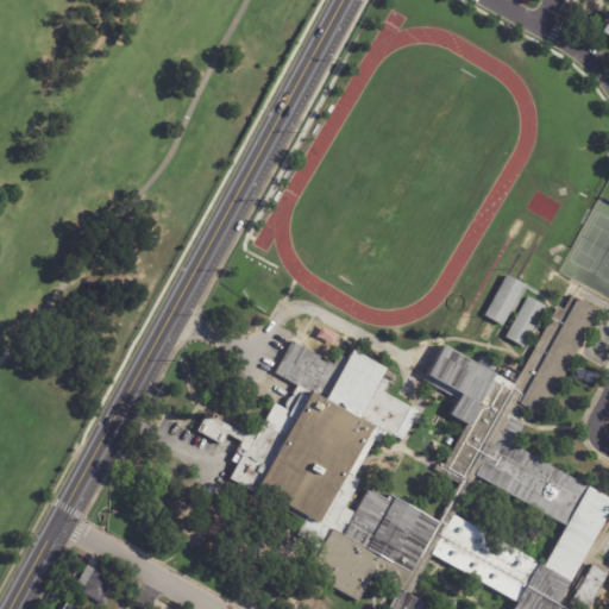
[(608,38),(598,33),(606,20),(608,23),(608,38)]
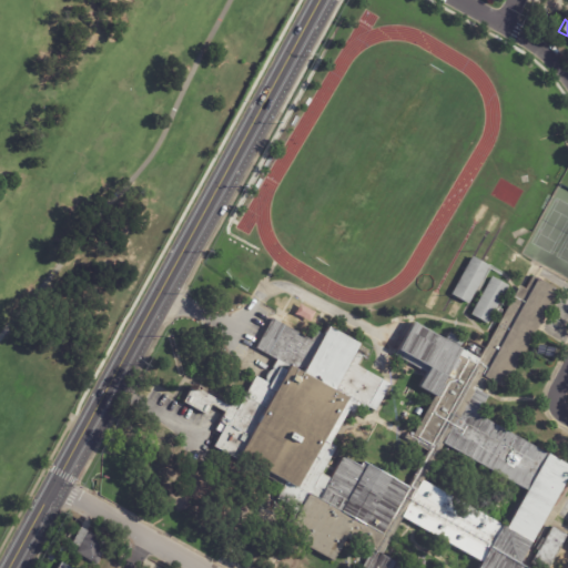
[(488,266),(467,304),(449,294),(472,256),(488,266)]
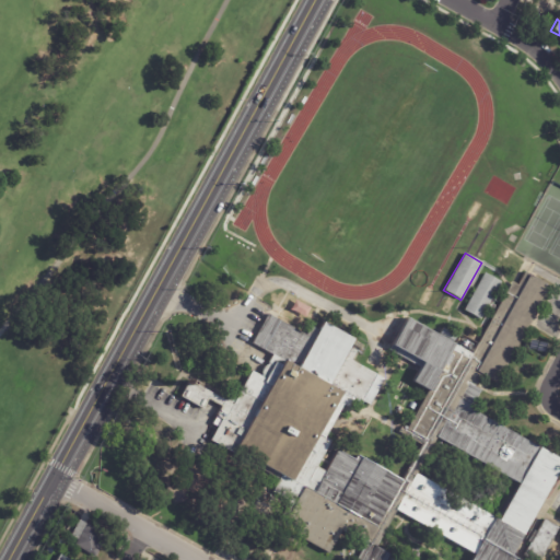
[(407,317),(471,353),(512,281),(517,284),(525,271),(550,286),(496,382),(480,373),(474,386),(480,389),(469,408),(559,457),(559,468),(512,556),(521,559),(356,559),(365,544),(341,529),(328,552),(282,526),(295,503),(272,491),(279,479),(210,440),(221,419),(214,416),(224,399),(226,400),(230,394),(236,397),(252,370),(261,375),(272,354),(252,342),(268,313),(306,335),(312,325),(319,329),(324,322),(353,338),(349,347),(356,350),(351,359),(384,378),(369,405),(363,401),(362,404),(352,399),(348,407),(342,405),(325,436),(330,440),(316,466),(325,471),(337,450),(354,458),(357,454),(401,479),(420,444),(403,434),(428,389),(412,381),(420,366),(388,349),(407,317)]
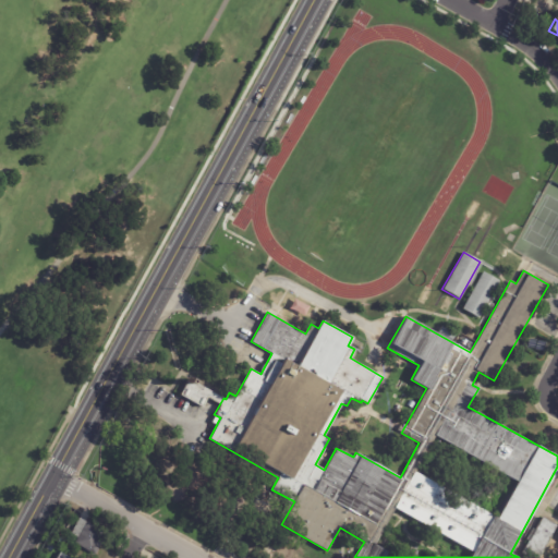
[(497,280),(476,317),(459,307),(481,270),(497,280)]
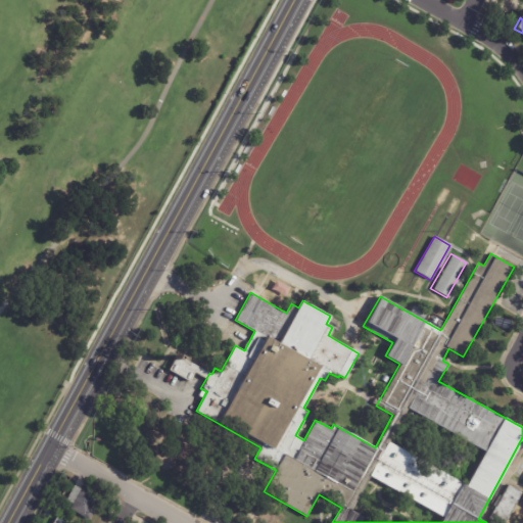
[(285,296),(289,287),(275,281),(271,290),(285,296)]
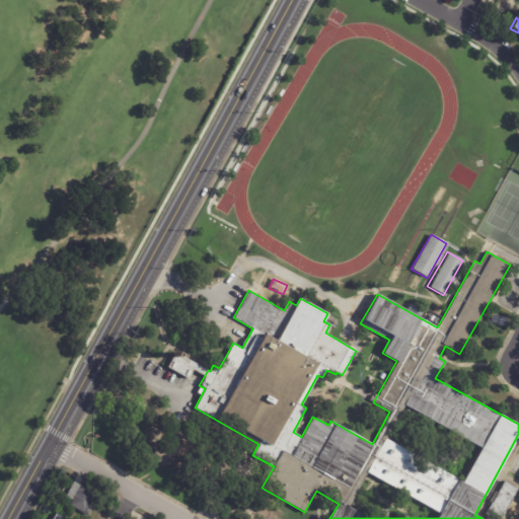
[(166,366),(188,378),(196,363),(174,352),(166,366)]
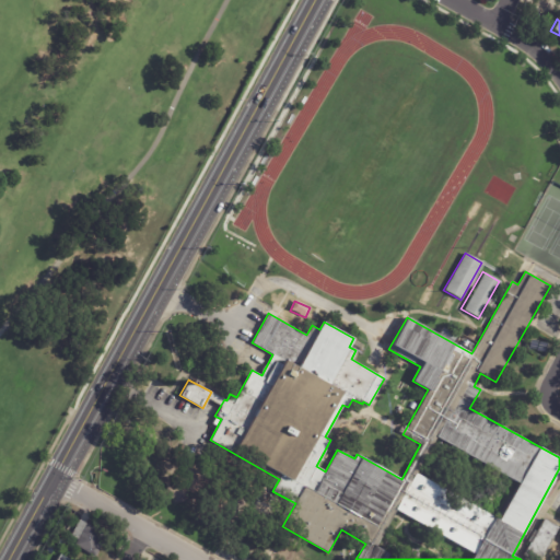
[(543,518),(557,527),(536,559),(529,559),(521,555),(527,543),(524,540),(532,529),(534,531),(541,517),(543,518)]
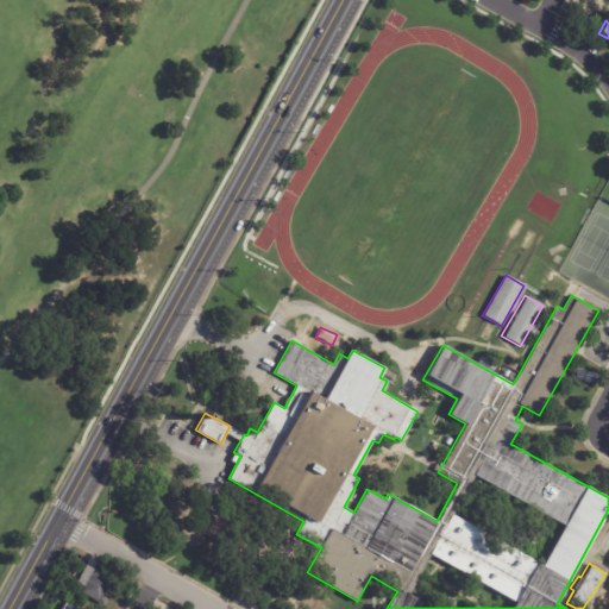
[(87,566),(114,581),(106,596),(107,596),(102,604),(80,592),(83,588),(75,583),(85,565),(87,566)]
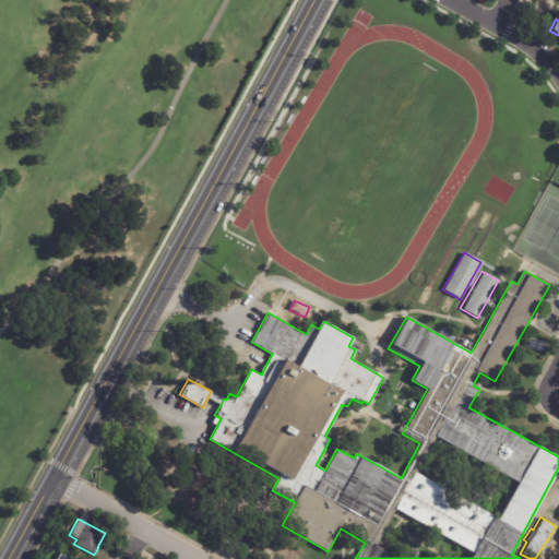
[(60,538),(66,542),(63,547),(57,544),(60,538)]
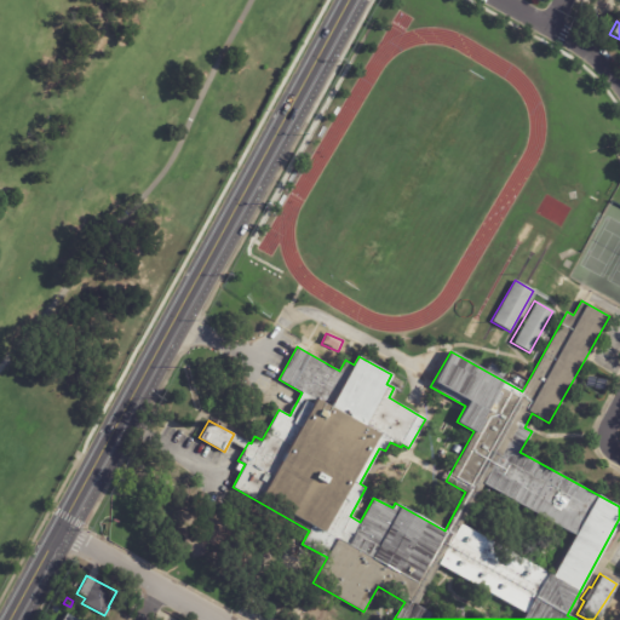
[(58,608),(56,614),(49,610),(52,604),(58,608)]
